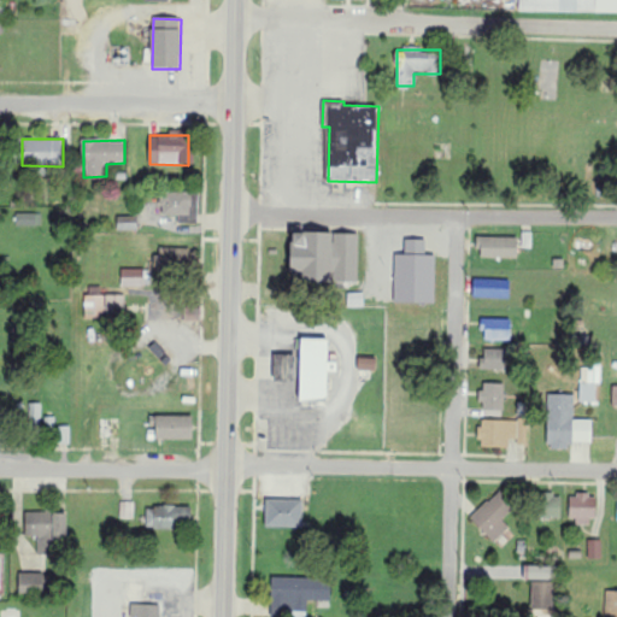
[(197,223),(198,193),(162,192),(162,216),(180,216),(178,223),(197,223)]
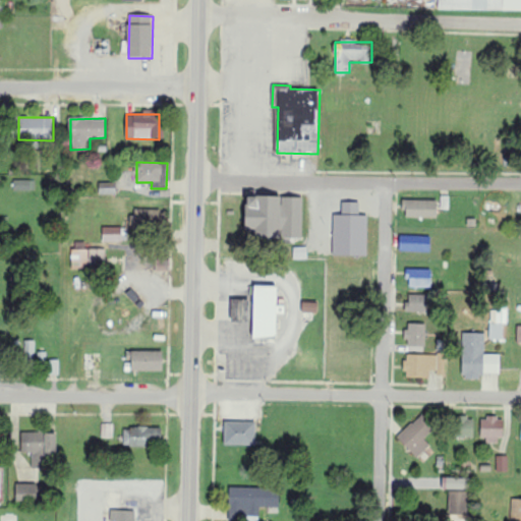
[(13,191),(35,190),(35,180),(13,180),(13,191)]
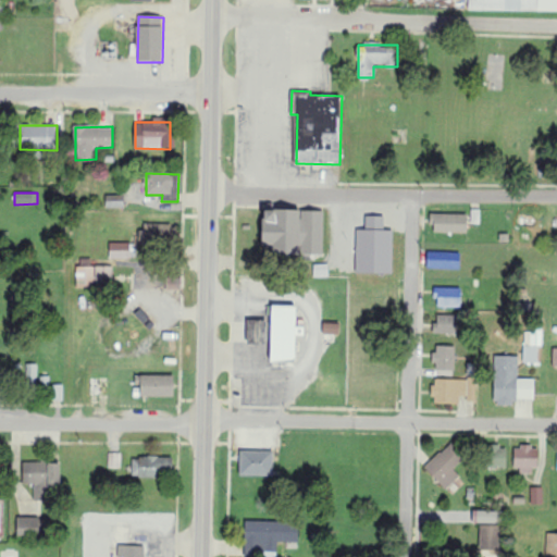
[(125,208),(124,196),(106,196),(107,209),(125,208)]
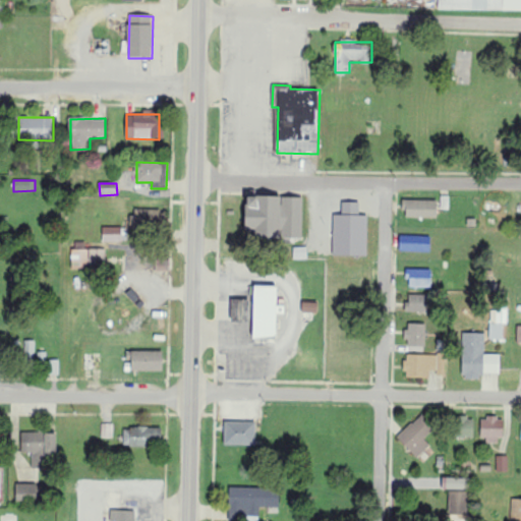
[(303,198),(247,197),(247,231),(256,231),(256,238),(302,239),(303,198)]
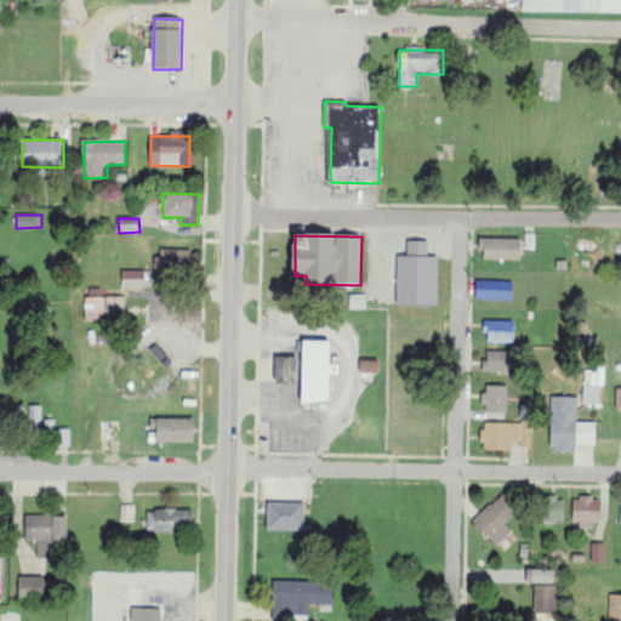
[(522,240),(482,238),(480,258),(522,260),(522,240)]
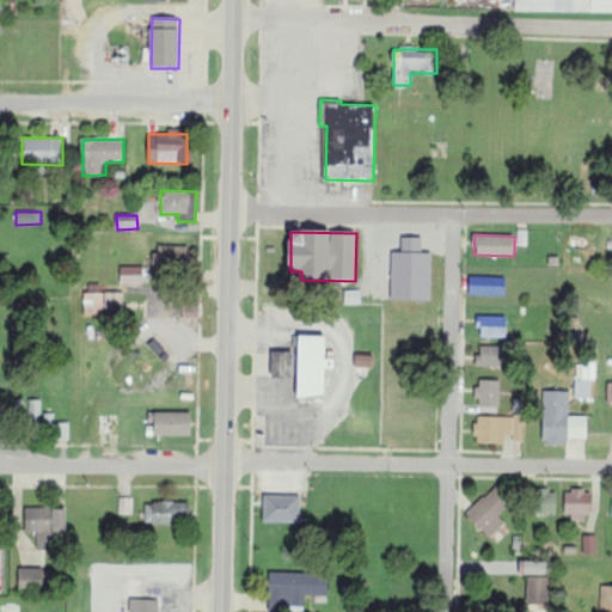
[(147,255),(147,269),(193,269),(193,246),(159,246),(159,256),(147,255)]
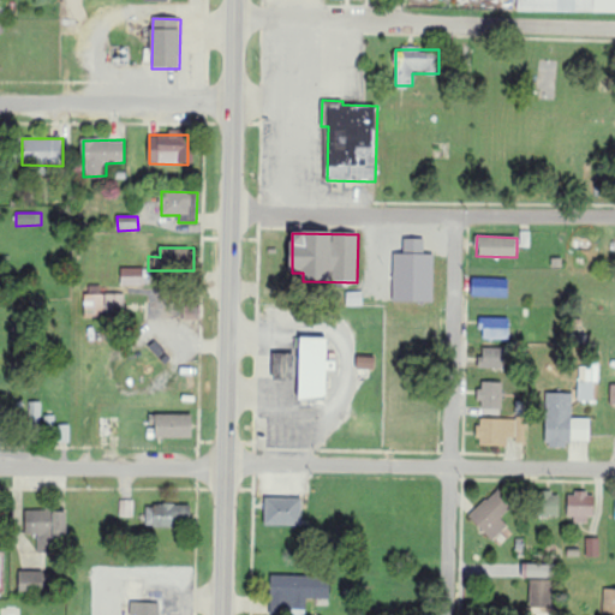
[(382,273),(383,257),(370,256),(369,272),(382,273)]
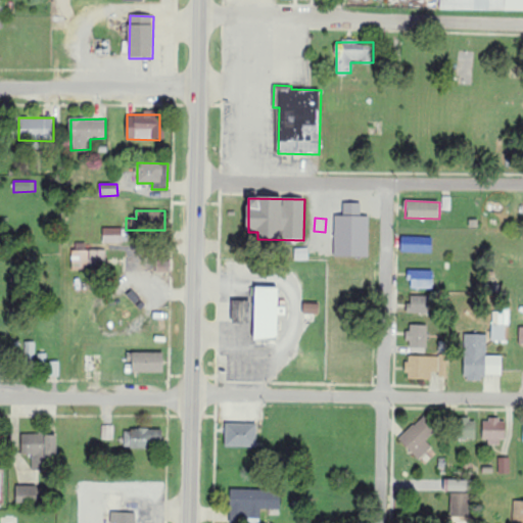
[(124,243),(124,229),(103,228),(103,242),(124,243)]
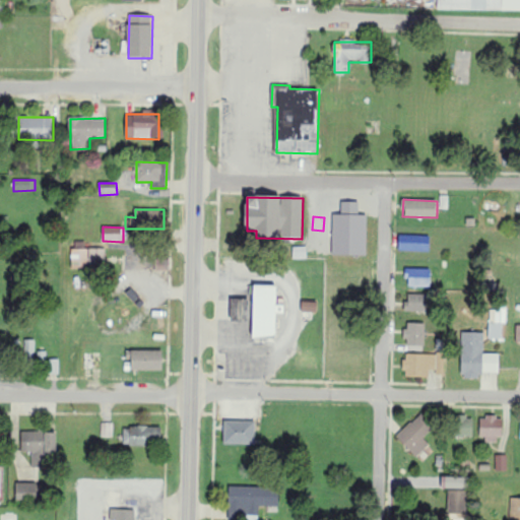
[(430,252),(430,237),(399,236),(399,251),(430,252)]
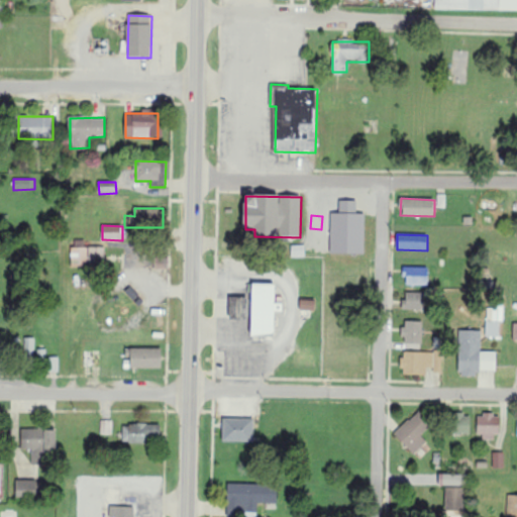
[(85,247),(85,240),(72,240),(72,267),(105,267),(105,247),(85,247)]
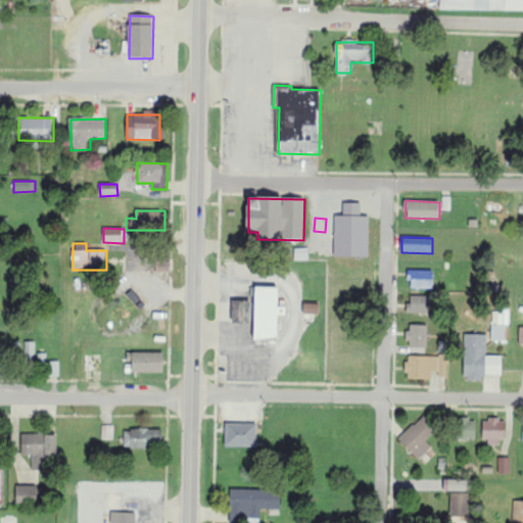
[(433,289),(433,271),(410,271),(410,289),(433,289)]
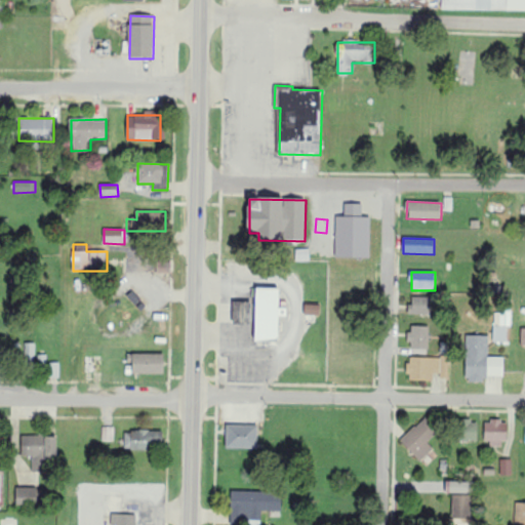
[(279,341),(280,289),(257,289),(256,341),(279,341)]
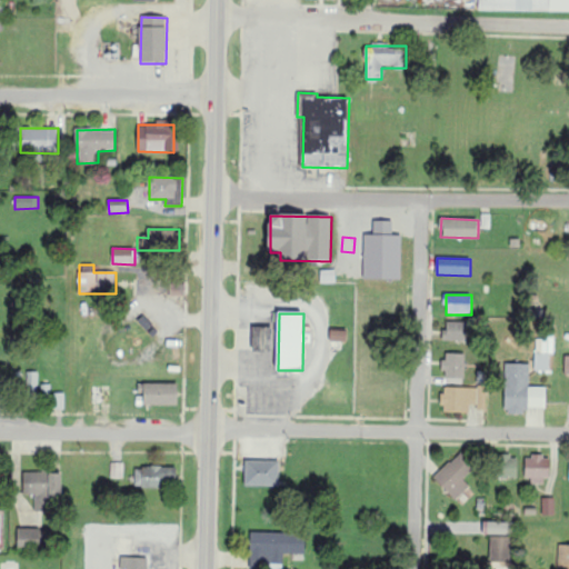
[(446,341),(468,342),(469,323),(447,322),(446,341)]
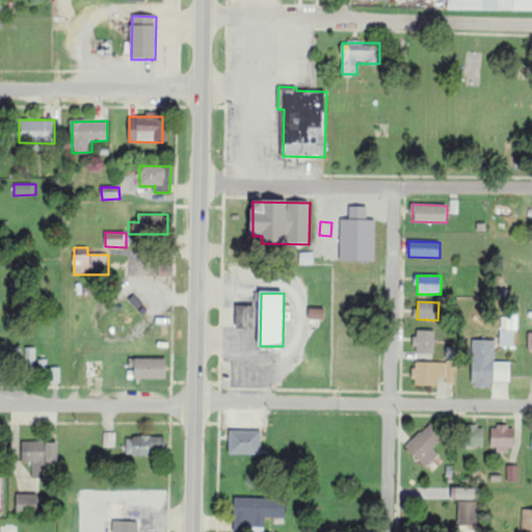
[(260,330),(260,307),(238,307),(237,329),(260,330)]
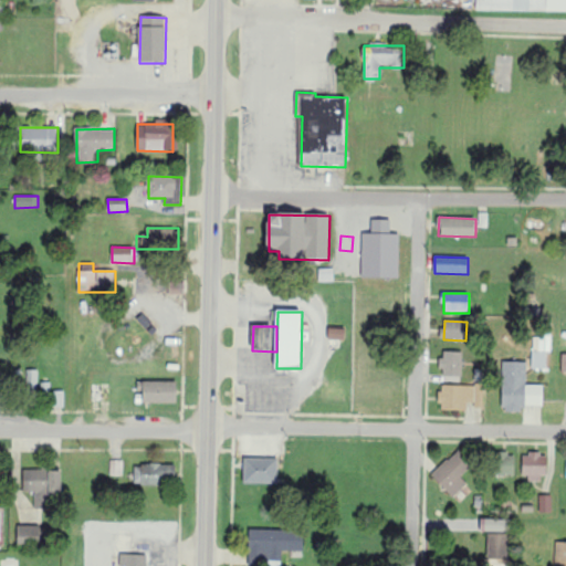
[(546,369),(547,354),(551,354),(552,336),(534,335),(532,368),(546,369)]
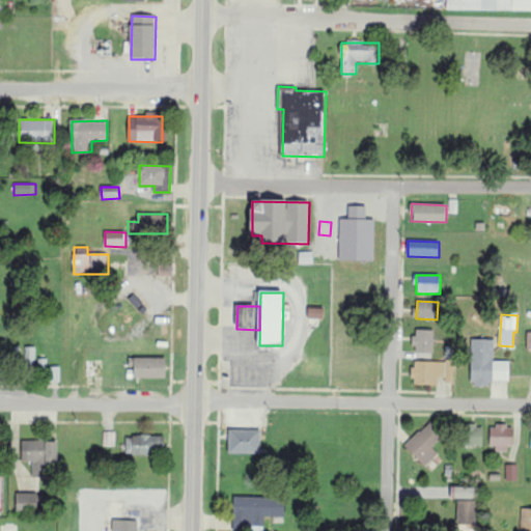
[(414,353),(434,354),(435,331),(415,330),(414,353)]
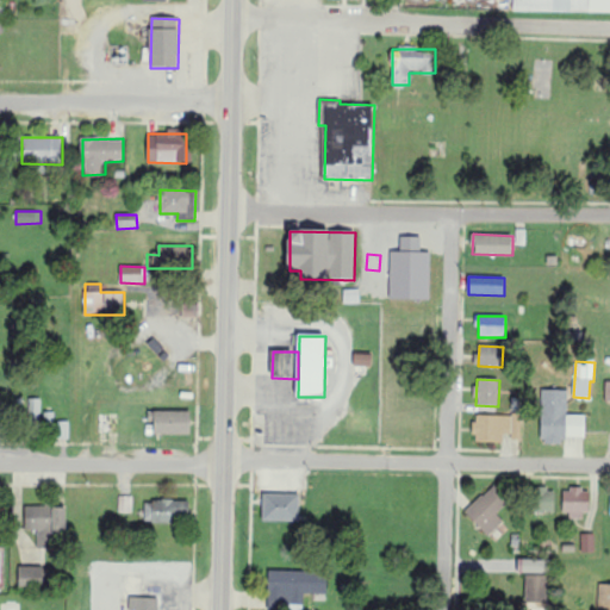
[(586,416),(567,415),(567,391),(542,390),(541,444),(564,444),(564,437),(585,439),(586,416)]
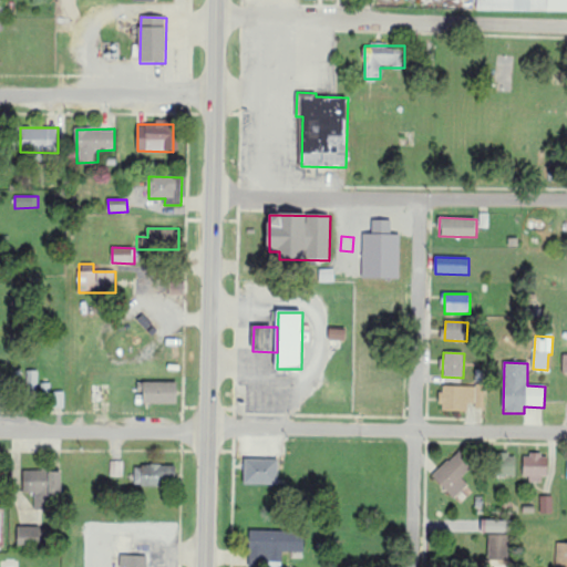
[(38,388),(39,371),(28,371),(27,388),(38,388)]
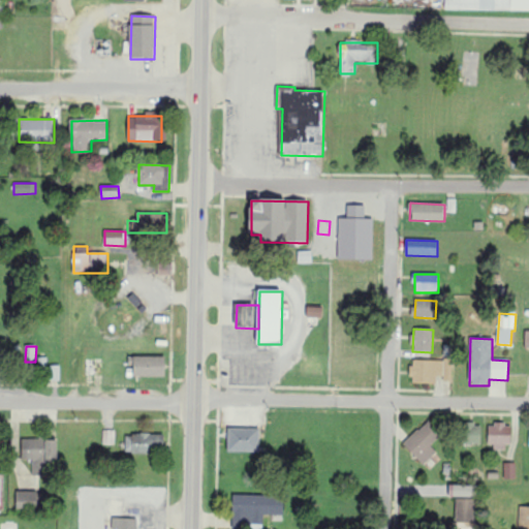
[(134,377),(166,377),(166,358),(134,356),(134,377)]
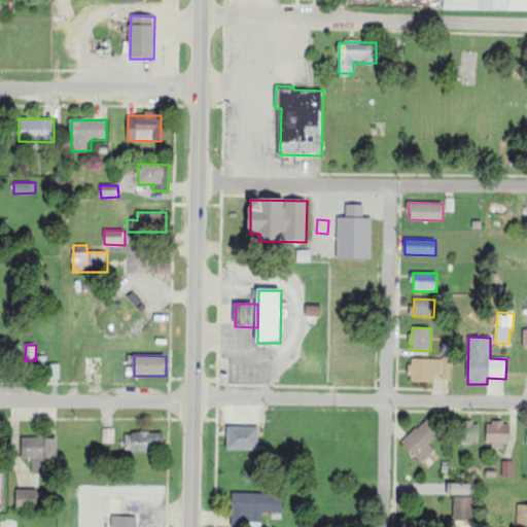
[(410,358),(410,382),(435,383),(435,378),(448,378),(449,359),(410,358)]
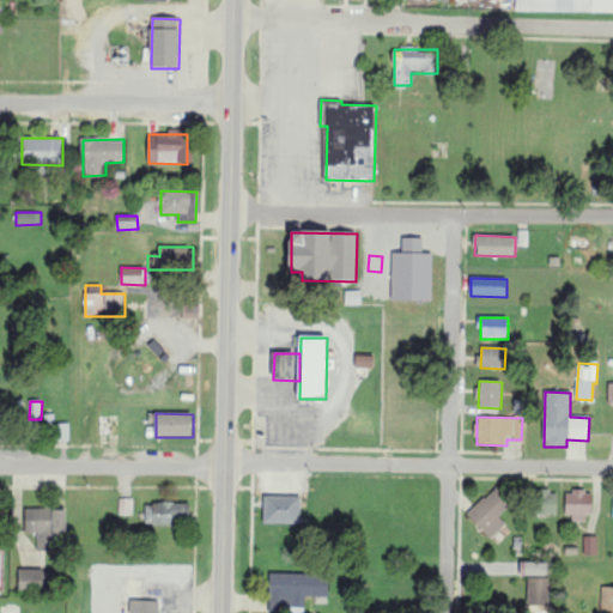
[(508,525),(498,515),(511,503),(497,486),(468,514),(491,539),(508,525)]
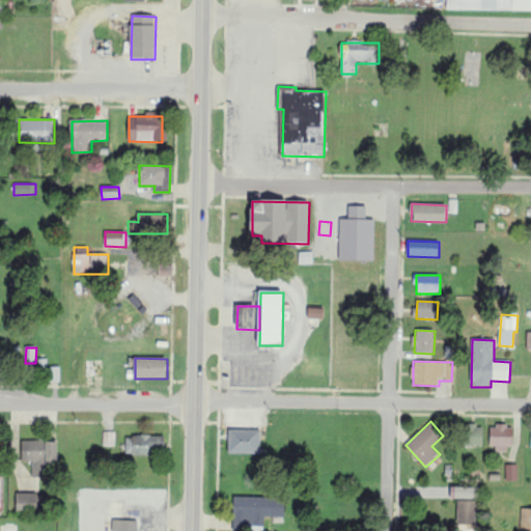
[(490,448),(513,448),(513,425),(491,425),(490,448)]
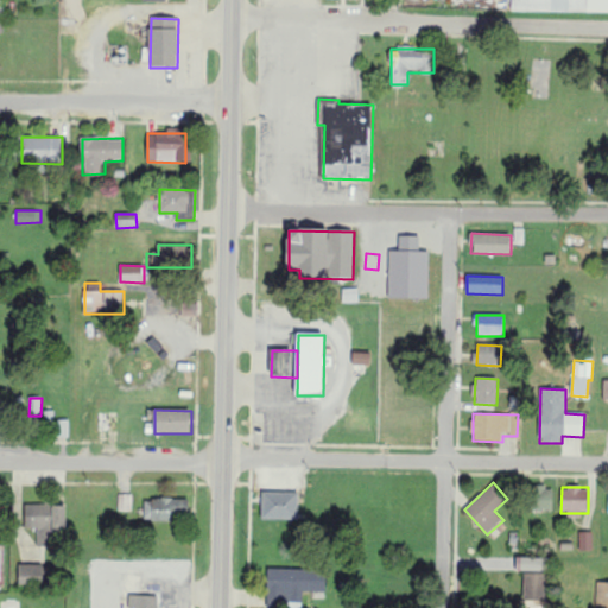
[(553,510),(553,491),(534,491),(534,510),(553,510)]
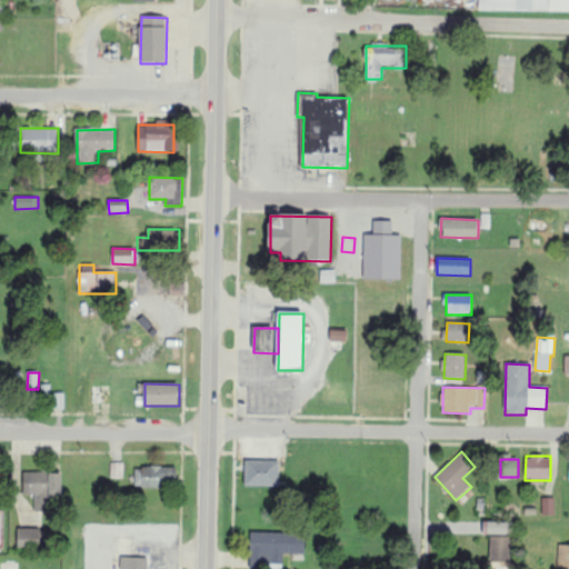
[(246,487),(280,487),(280,461),(246,461),(246,487)]
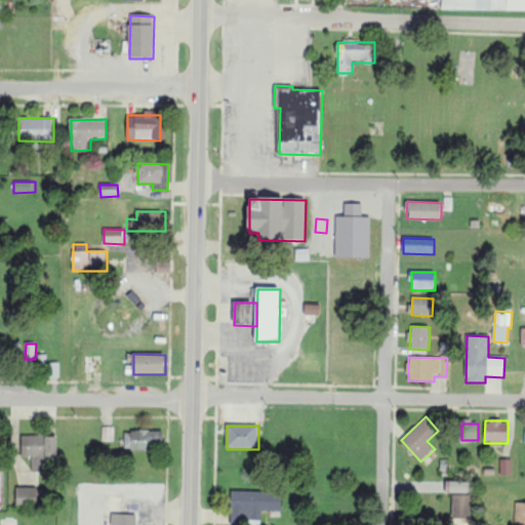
[(115,441),(114,428),(103,428),(103,442),(115,441)]
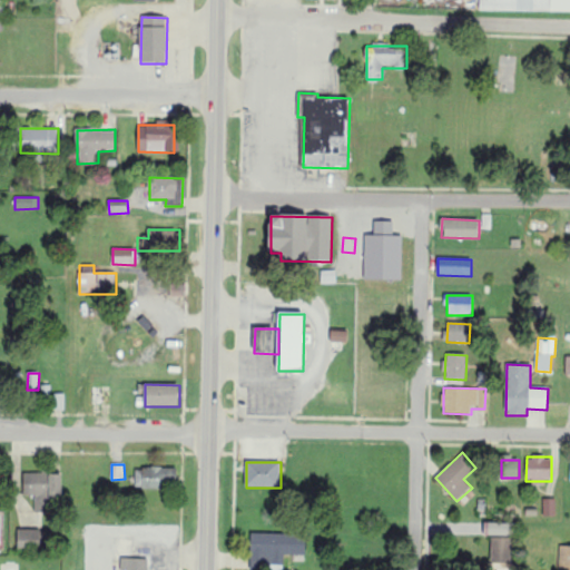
[(174,469),(136,468),(136,489),(174,490),(174,469)]
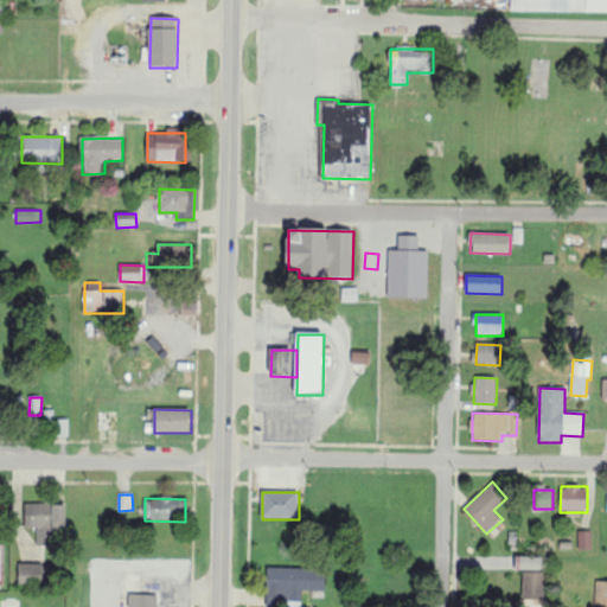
[(68,505),(26,505),(25,528),(37,528),(37,545),(57,545),(57,531),(66,531),(68,505)]
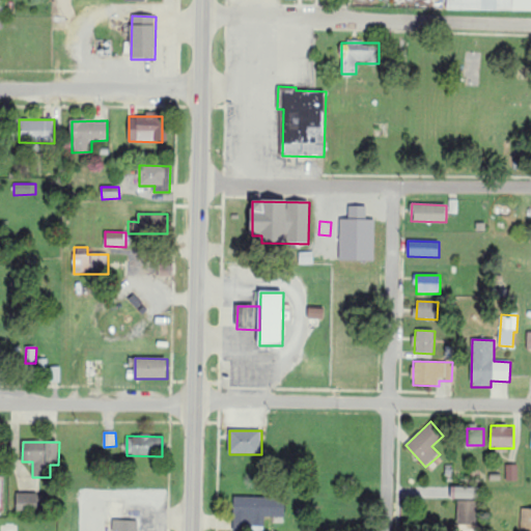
[(519,480),(519,465),(506,465),(506,480),(519,480)]
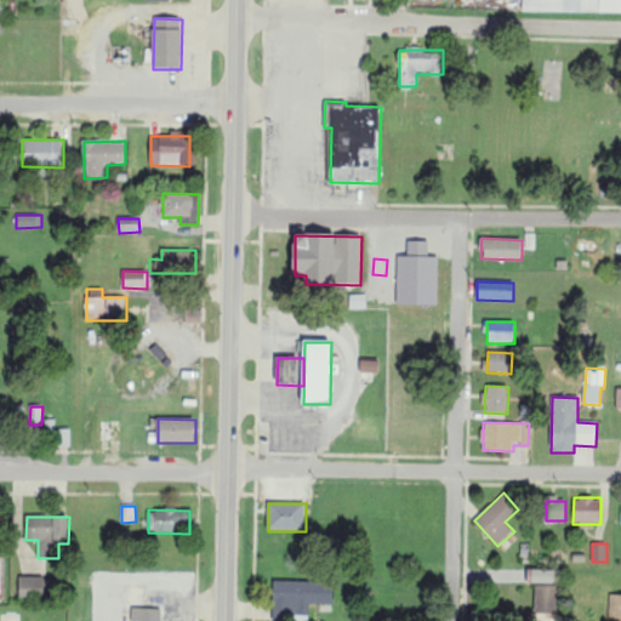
[(529,582),(558,584),(558,569),(529,569),(529,582)]
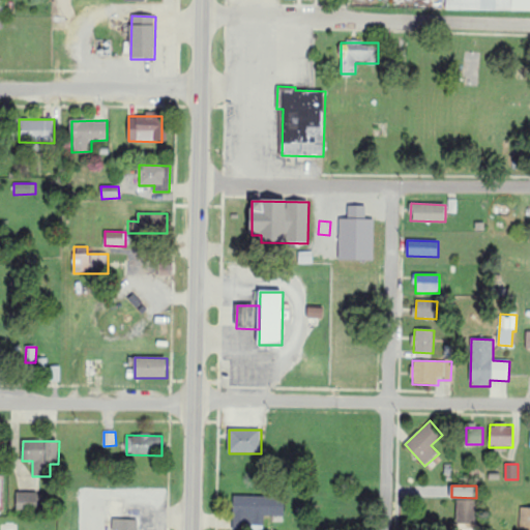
[(17,492),(18,510),(39,509),(38,491),(17,492)]
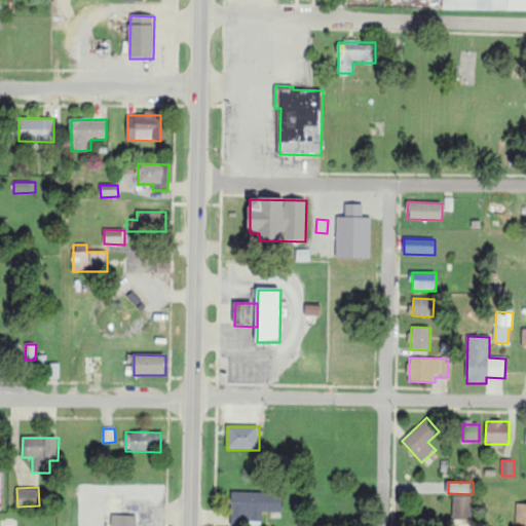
[(232,491),(232,525),(262,525),(262,512),(283,512),(283,492),(232,491)]
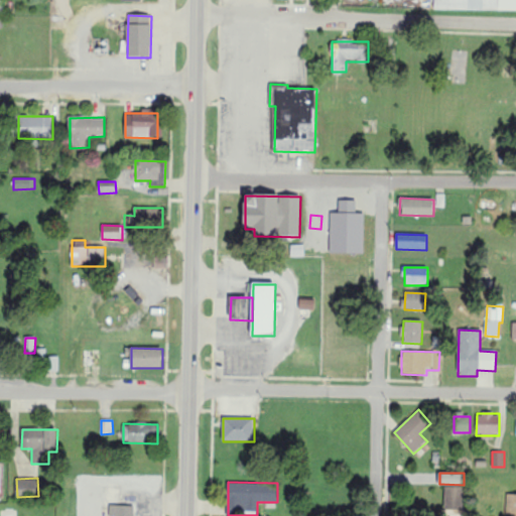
[(464,509),(464,486),(444,485),(444,509),(464,509)]
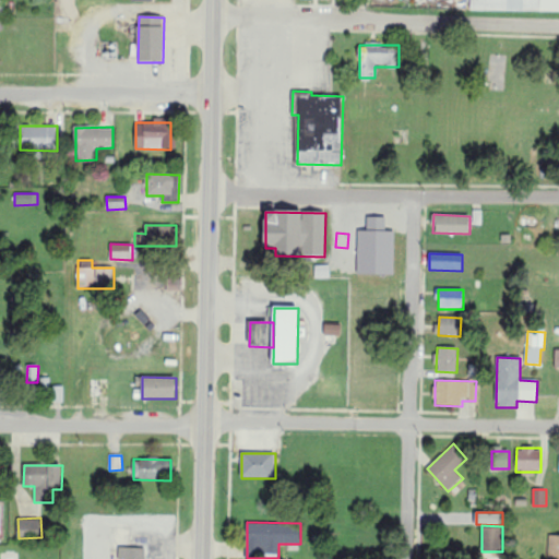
[(558,558),(558,534),(548,534),(547,558),(558,558)]
